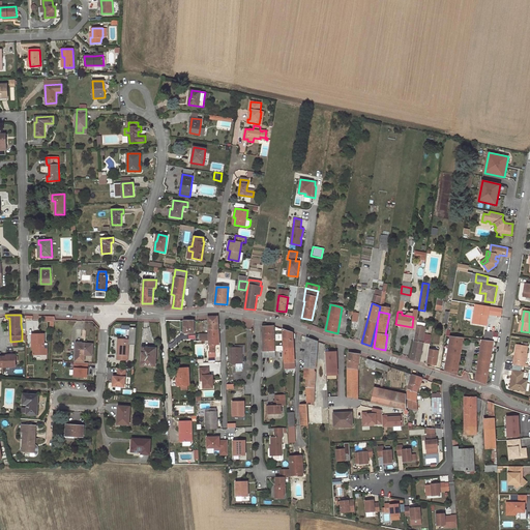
[(208,317),(208,321),(208,329),(218,329),(217,323),(217,317),(208,317)]
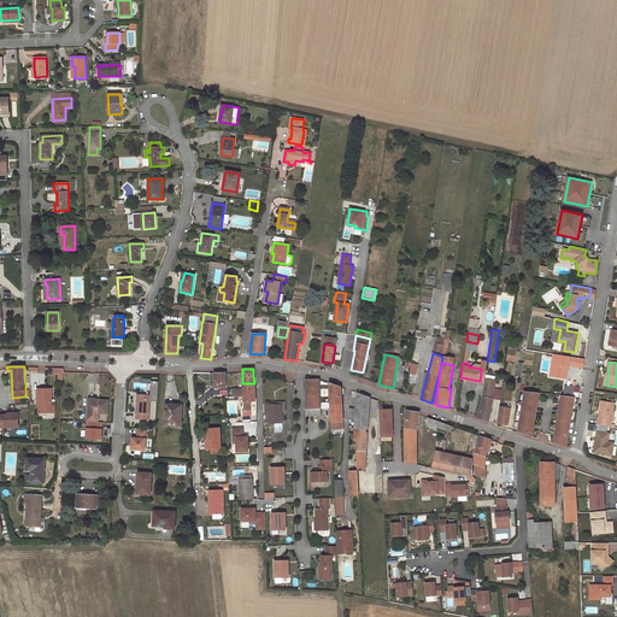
[(225,374),(213,374),(215,387),(215,388),(223,388),(223,381),(225,381),(225,374)]
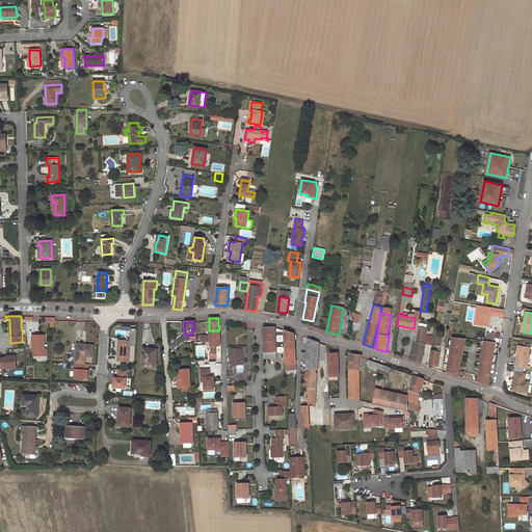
[(126,340),(124,340),(118,340),(116,362),(128,362),(130,345),(136,346),(137,329),(130,328),(130,327),(129,326),(129,330),(130,331),(129,341),(126,340)]
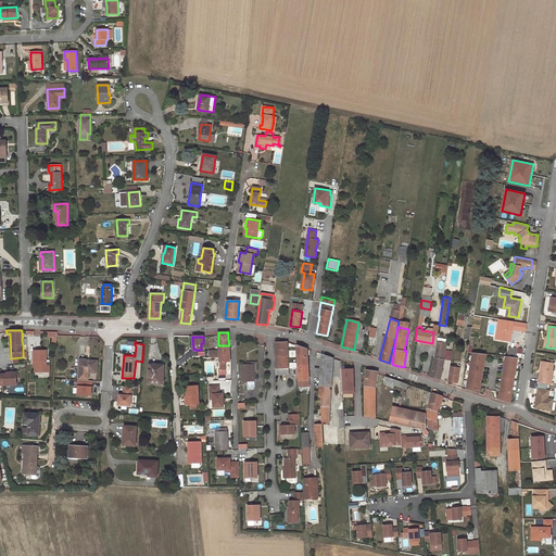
[(437,341),(436,345),(434,356),(434,357),(431,377),(440,379),(444,359),(451,361),(452,351),(445,350),(445,343),(437,341)]
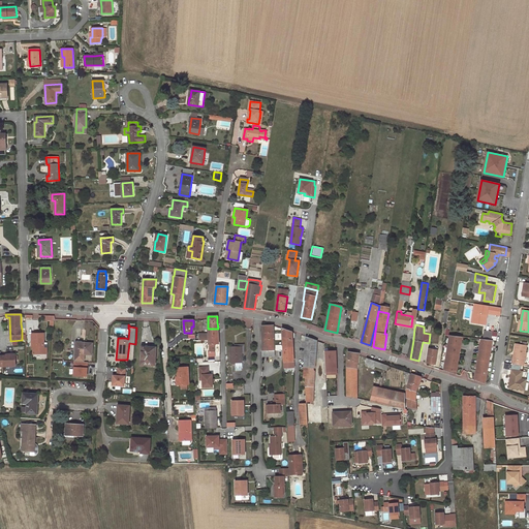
[(262,328),(262,346),(274,345),(274,325),(262,325),(262,328)]
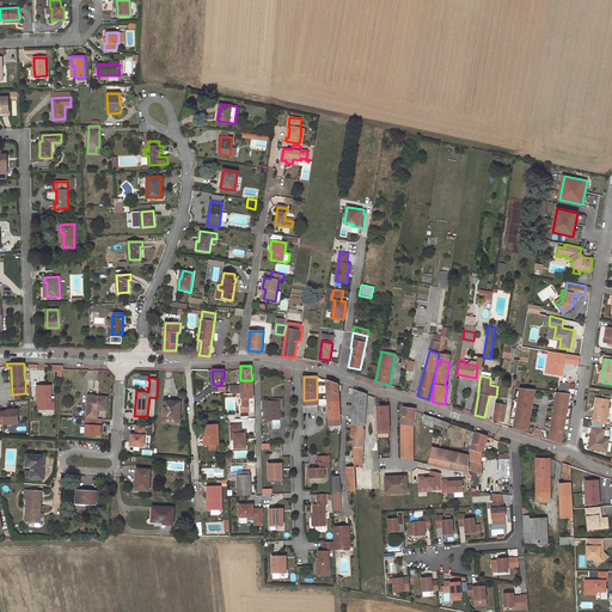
[(252,380),(240,380),(240,386),(242,393),(242,399),(249,398),(254,398),(252,380)]
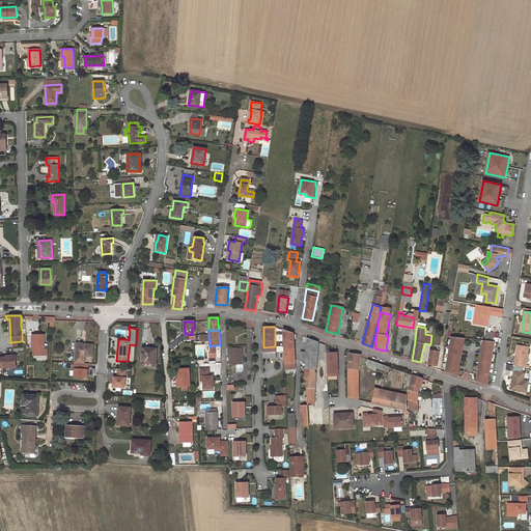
[(283,330),(285,376),(289,376),(288,363),(296,363),(294,333),(283,330)]
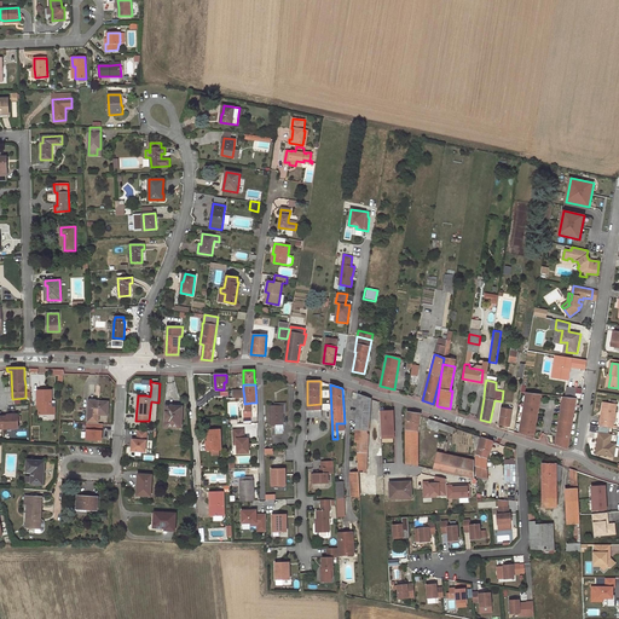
[(567,388),(566,397),(576,398),(577,389),(567,388)]
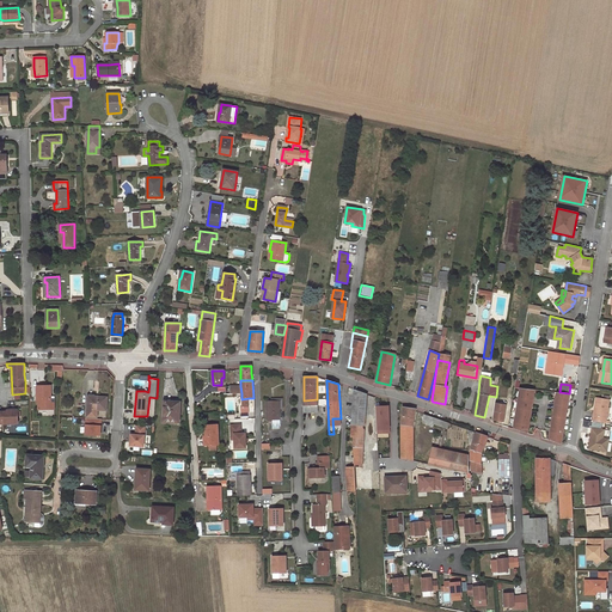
[(36,398),(38,398),(38,410),(49,410),(49,398),(50,398),(50,397),(51,386),(36,386),(36,398)]
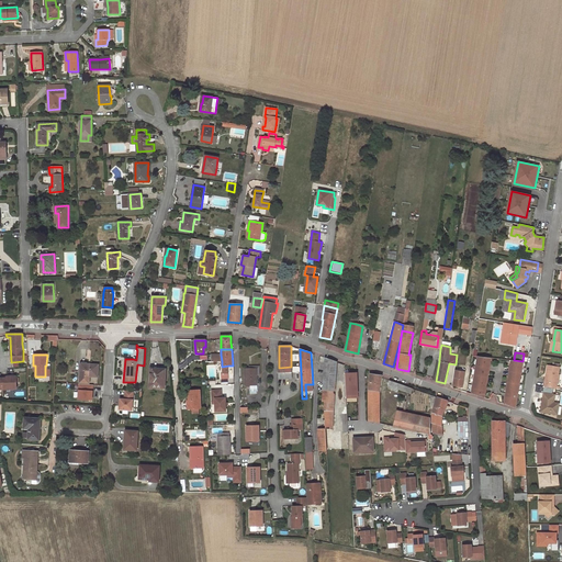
[(491,358),(479,357),(471,394),(483,397),(491,358)]
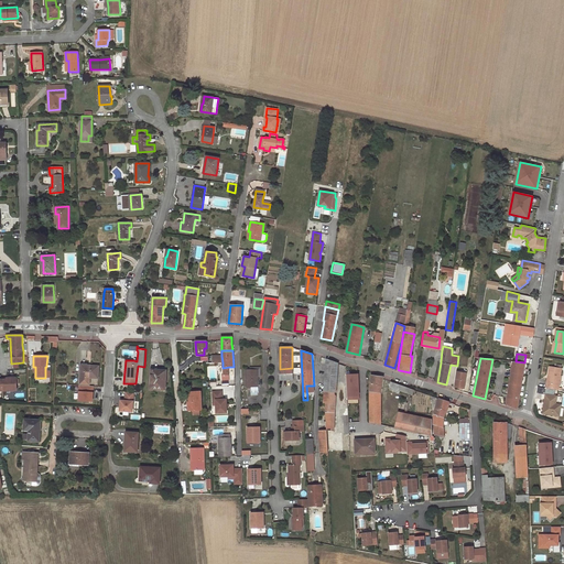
[(337,364),(326,359),(324,391),(335,392),(337,364)]
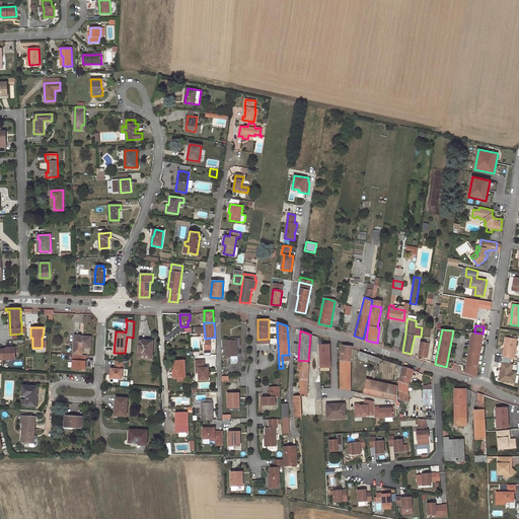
[(474,332),(473,332),(465,373),(475,376),(484,334),(483,334),(474,332)]
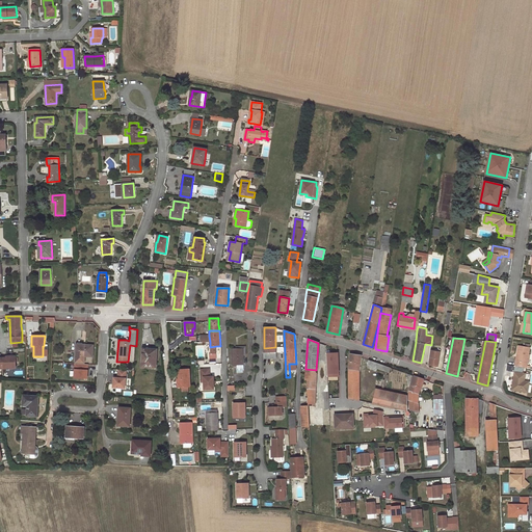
[(76,346),(75,363),(84,363),(85,356),(92,356),(94,346),(94,345),(83,345),(83,346),(76,346)]
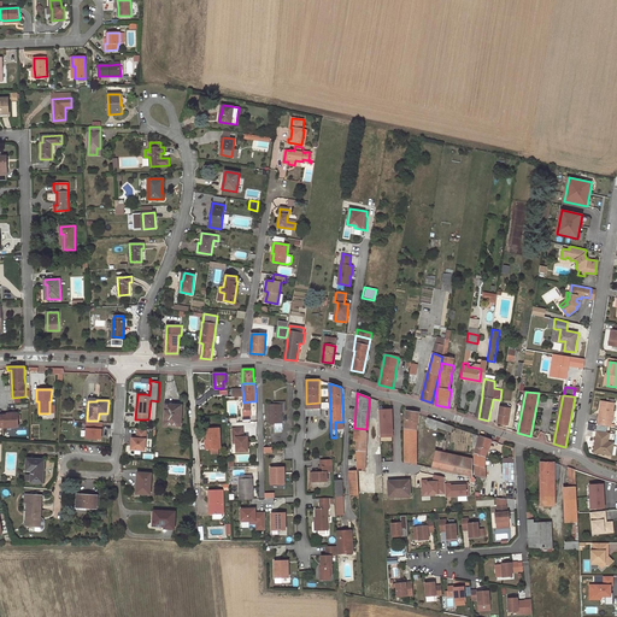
[(282,429),(283,429),(282,411),(286,411),(285,401),(274,401),(274,405),(269,405),(269,423),(275,423),(275,433),(282,432),(282,429)]
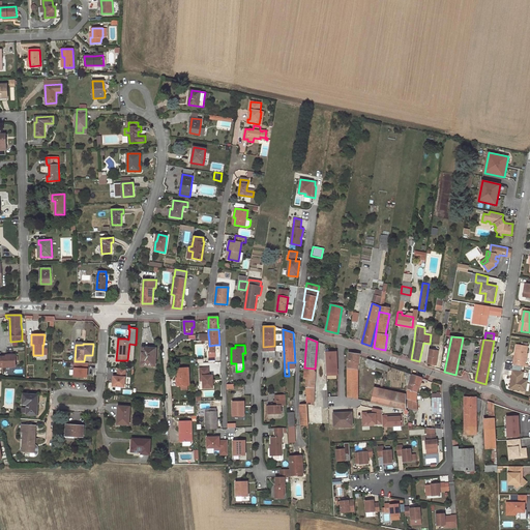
[(513,364),(525,366),(528,347),(517,345),(513,364)]
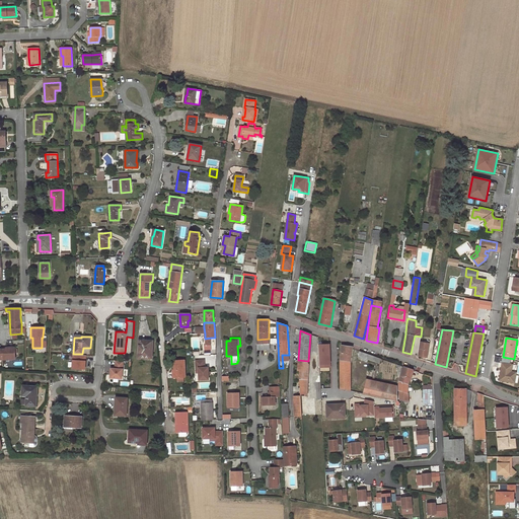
[(138,358),(152,359),(153,341),(139,341),(138,358)]
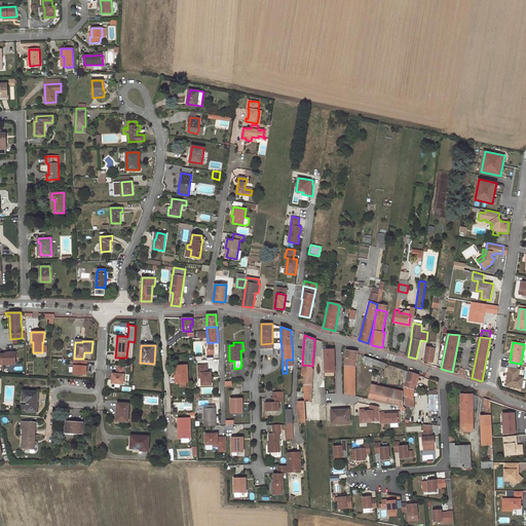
[(426,347),(424,361),(433,363),(435,348),(426,347)]
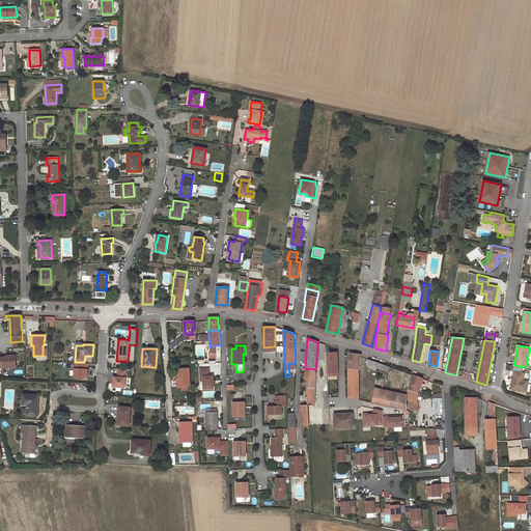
[(337,363),(336,353),(326,353),(326,363),(337,363)]
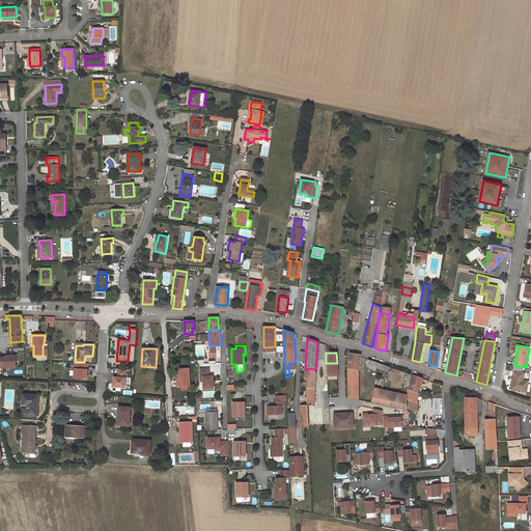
[(360,355),(350,354),(347,369),(347,390),(358,392),(358,370),(360,356),(360,355)]
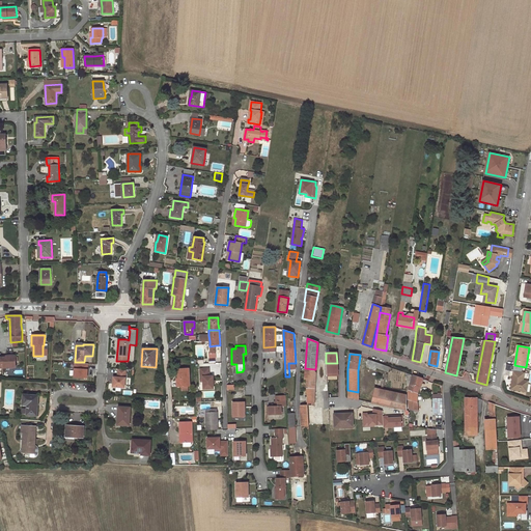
[(0,367),(14,367),(14,356),(5,356),(5,357),(0,357),(0,367)]
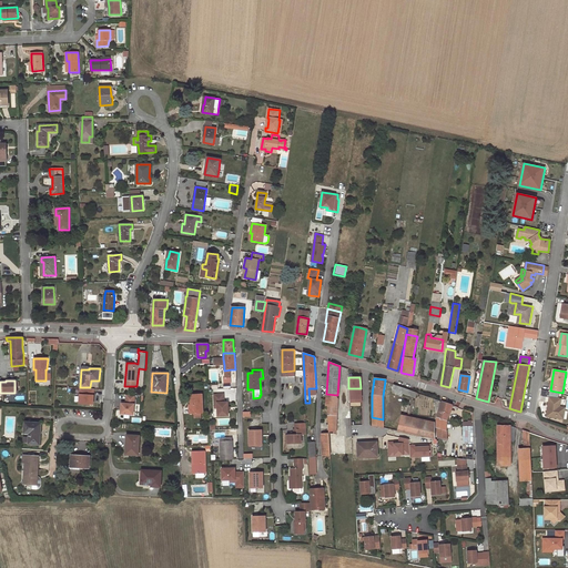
[(404,387),(394,384),(392,389),(396,392),(395,393),(402,395),(402,393),(404,387)]
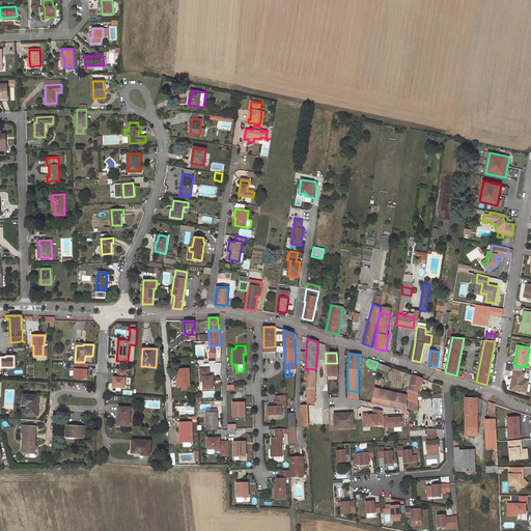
[(378,362),(375,367),(388,371),(389,366),(378,362)]
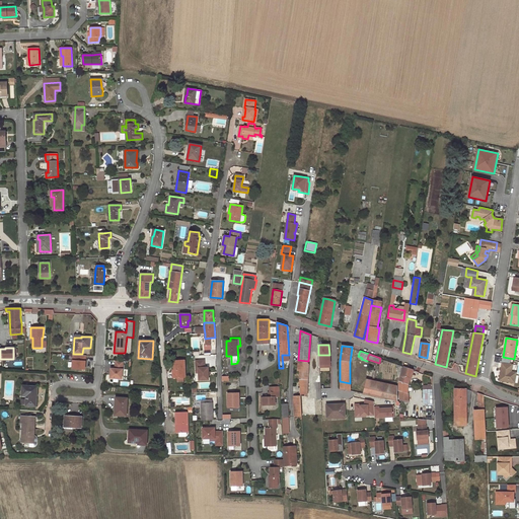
[(85,355),(73,355),(72,369),(84,370),(85,363),(83,363),(84,361),(85,361),(85,355)]
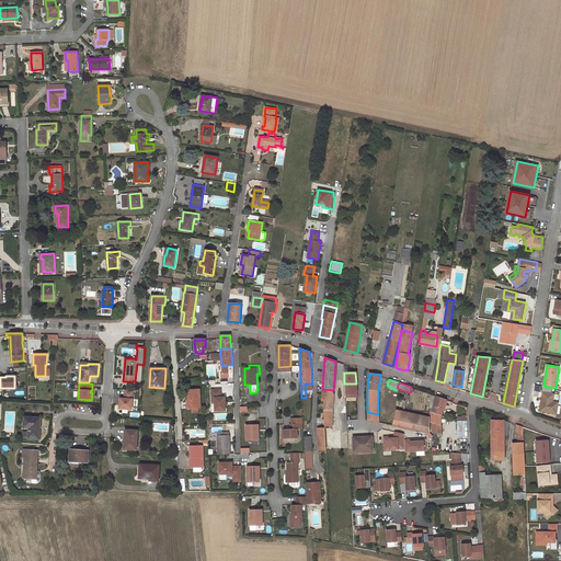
[(356,397),(356,384),(344,384),(345,397),(356,397)]
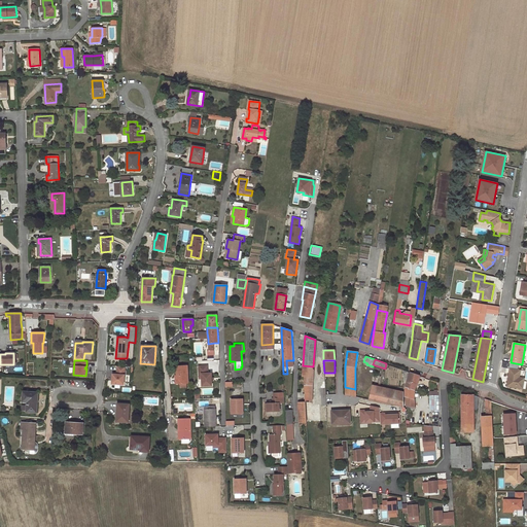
[(178,376),(178,384),(188,383),(187,365),(177,366),(177,376),(178,376)]
